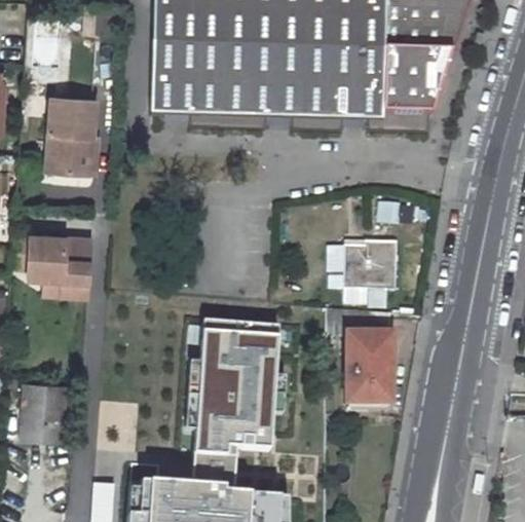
[(153,0),(151,112),(169,112),(190,113),(190,117),(189,125),(266,126),(266,115),(292,115),(291,127),(342,128),(343,117),(368,117),(368,129),(428,131),(429,112),(430,112),(465,5),(464,0),(153,0)]
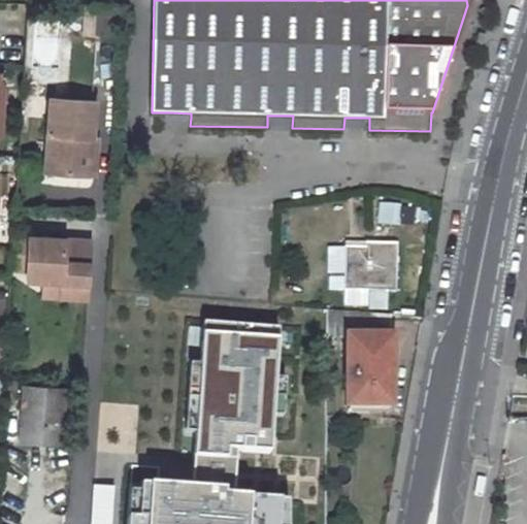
[(474,48),(481,51),(487,31),(480,29),(474,48)]
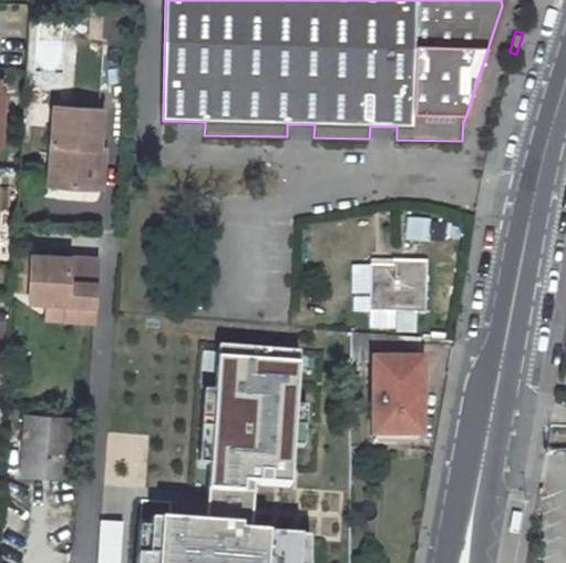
[(55,101),(50,181),(95,184),(99,144),(101,144),(101,143),(103,104),(55,101)]
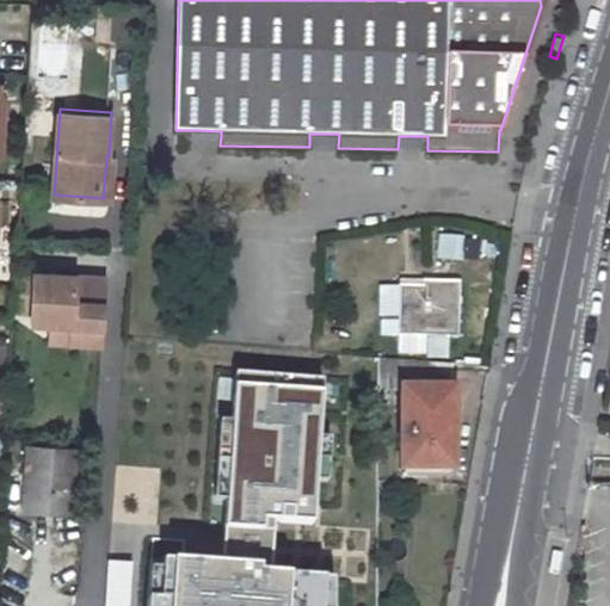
[(115,154),(109,154),(109,155),(106,155),(103,198),(111,198),(115,154)]
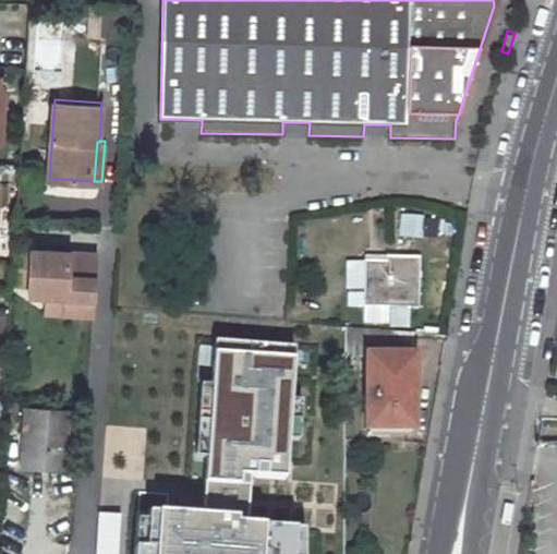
[(93,311),(94,296),(95,274),(69,272),(70,249),(15,245),(13,279),(31,280),(31,291),(48,292),(67,293),(65,310),(93,311)]
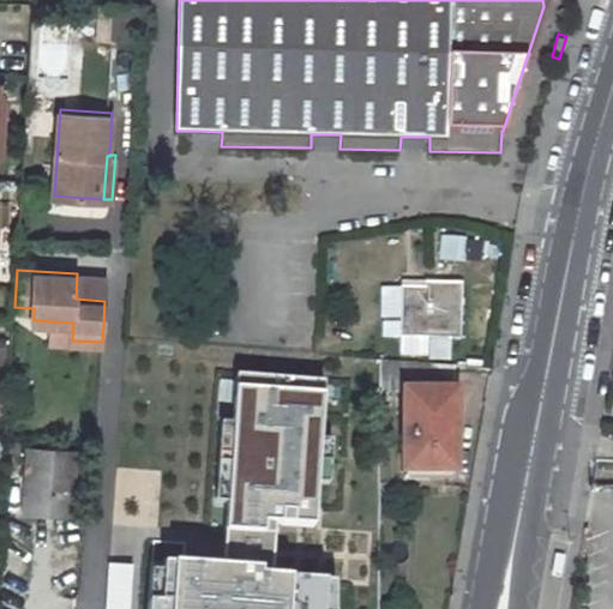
[(77,273),(76,299),(104,301),(107,276),(77,273)]
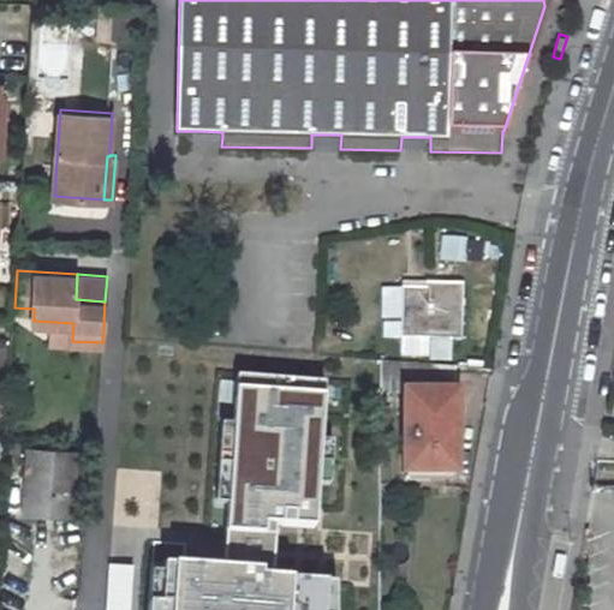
[(404,283),(403,333),(463,335),(464,279),(428,279),(427,283),(404,283)]
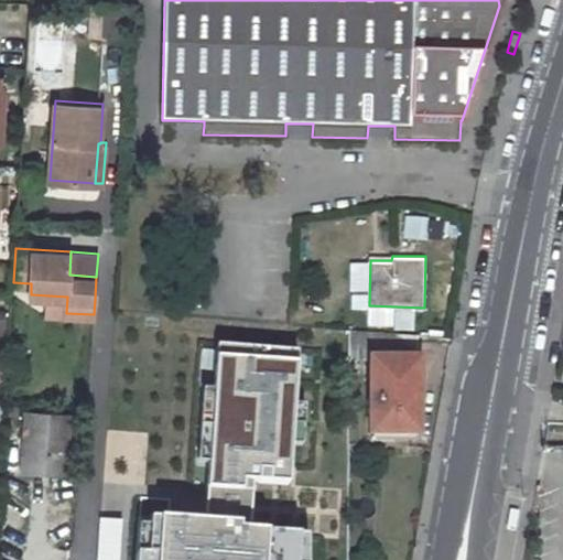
[(49,295),(47,312),(66,313),(67,297),(49,295)]
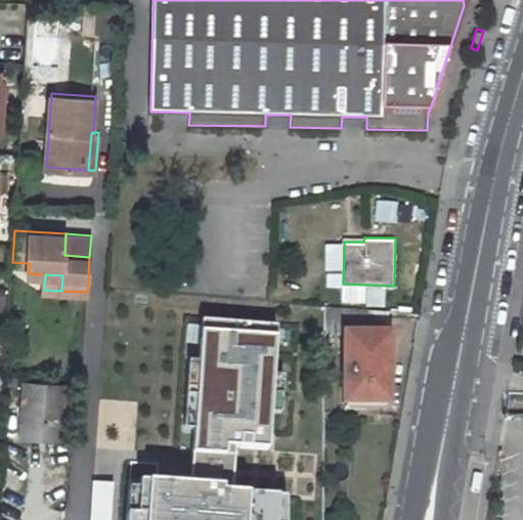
[(280,321),(203,316),(192,481),(128,477),(125,519),(289,519),(291,493),(235,490),(238,447),(272,449),(280,321)]
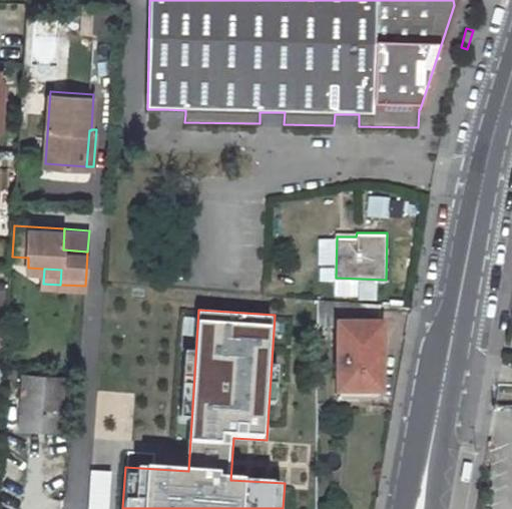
[(389,320),(337,320),(337,395),(389,395),(389,320)]
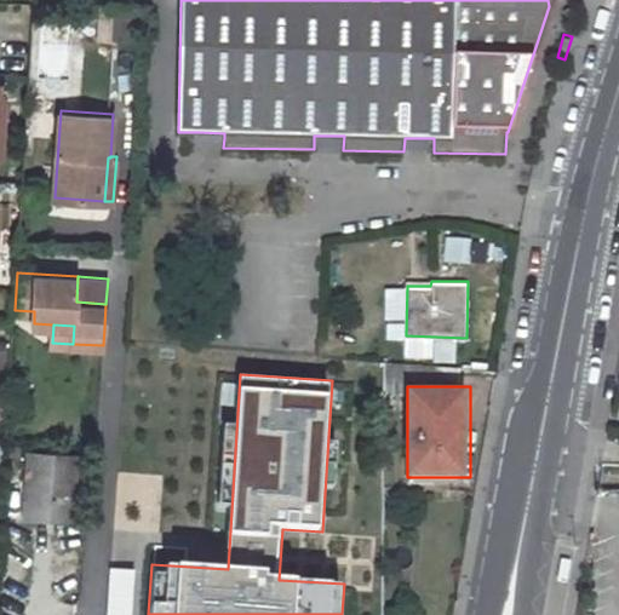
[(72,516),(76,453),(30,449),(27,513),(72,516)]
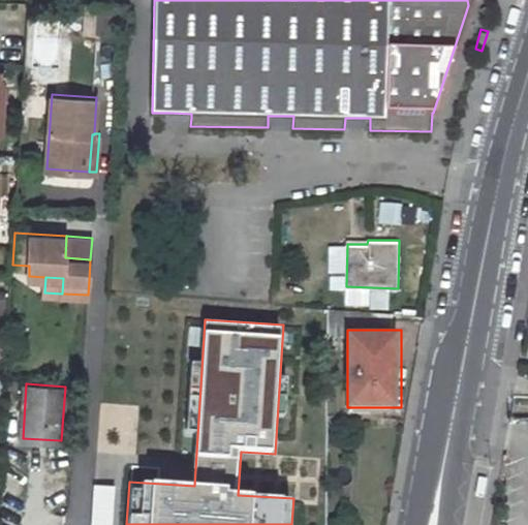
[(94,524),(116,524),(117,482),(95,482),(94,524)]
